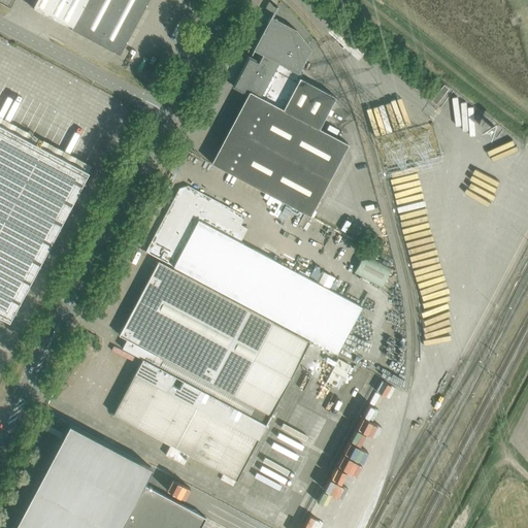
[(36,0),(32,8),(72,29),(120,55),(147,0),(36,0)]
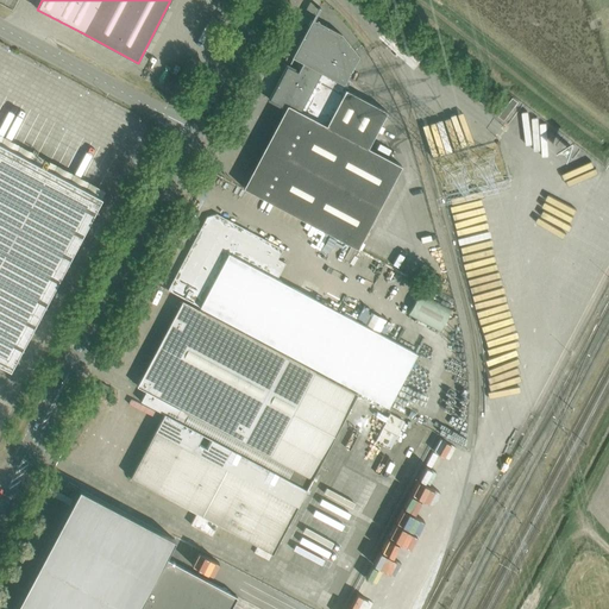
[(269,100),(286,108),(286,106),(366,149),(368,148),(387,111),(343,87),(358,56),(341,35),(314,19),(320,7),(319,7),(295,50),(296,50),(293,57),(302,63),(297,71),(287,66),(269,100)]
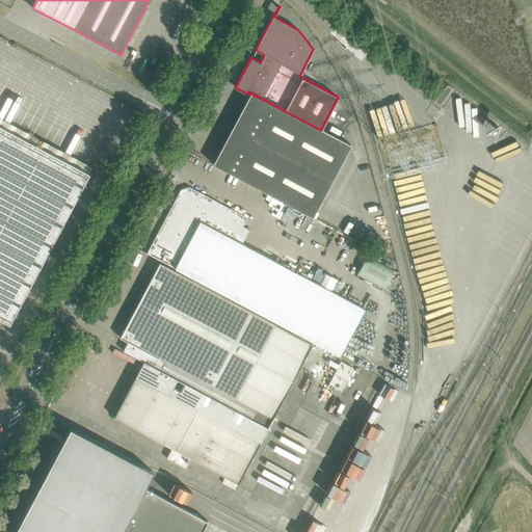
[(441,105),(453,89),(448,85),(435,102),(441,105)]
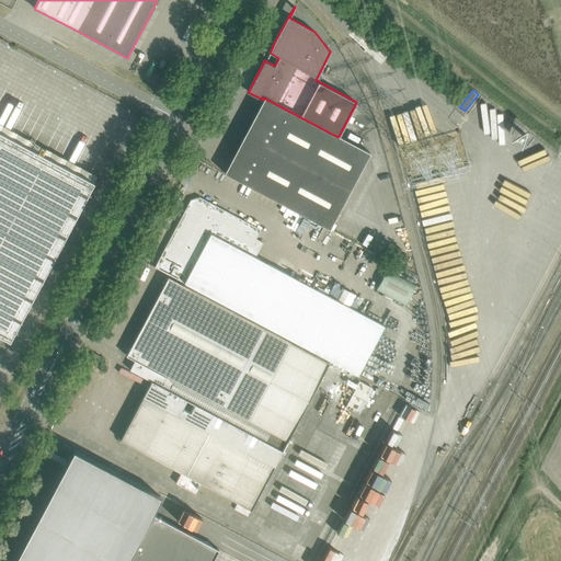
[(346,191),(367,153),(368,151),(339,136),(338,137),(263,98),(263,100),(243,136),(346,191)]
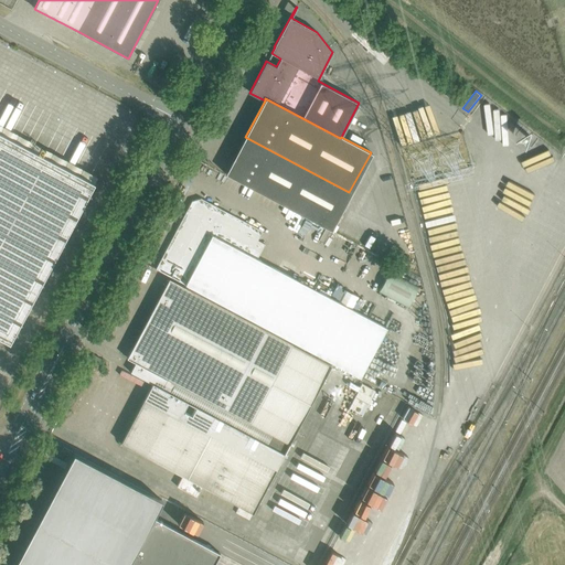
[(554,164),(561,155),(539,139),(544,131),(521,114),(516,120),(494,104),(481,123),(501,137),(504,134),(529,151),(532,148),(554,164)]
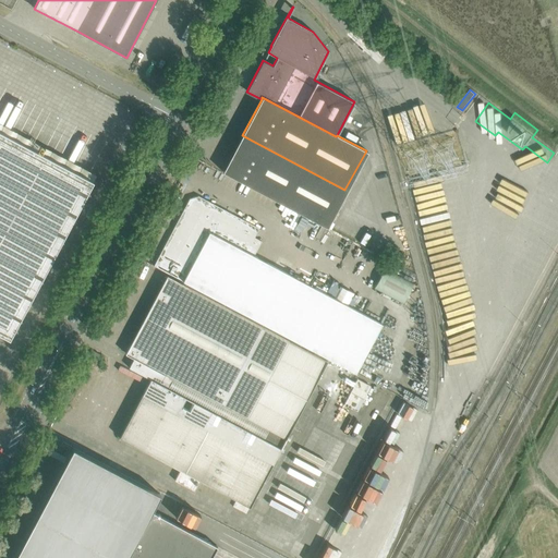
[(0,335),(9,340),(94,182),(0,132),(0,335)]
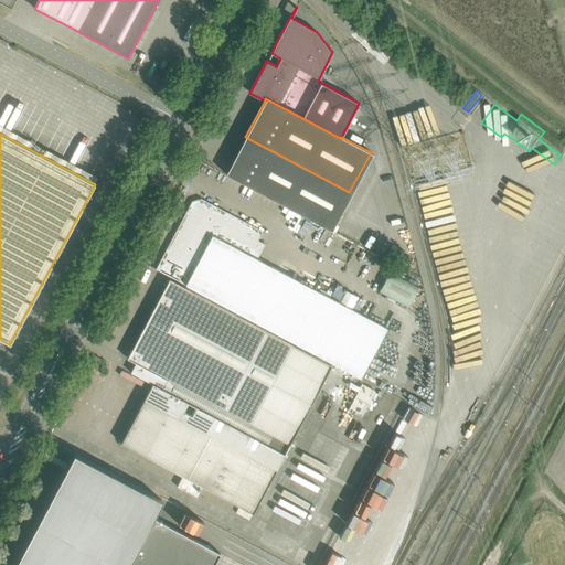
[(225,174),(330,230),(349,192),(245,137),(225,173),(225,174)]
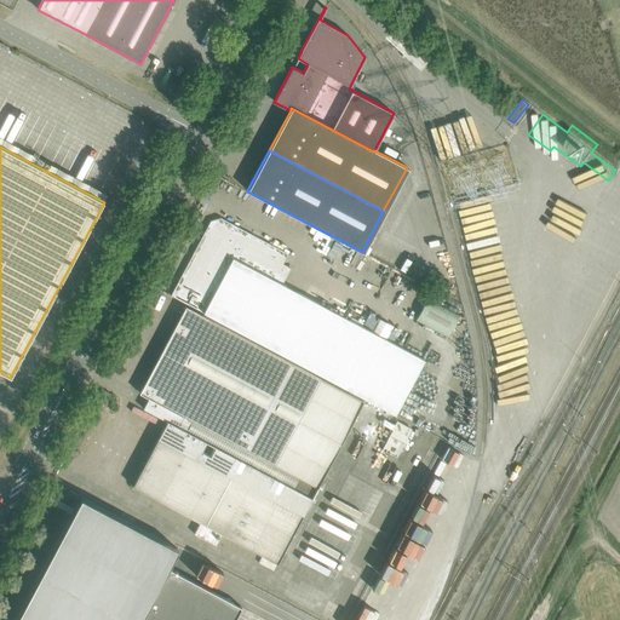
[(211,220),(171,296),(396,415),(425,361),(281,285),(290,269),(282,265),(288,254),(220,218),(211,220)]
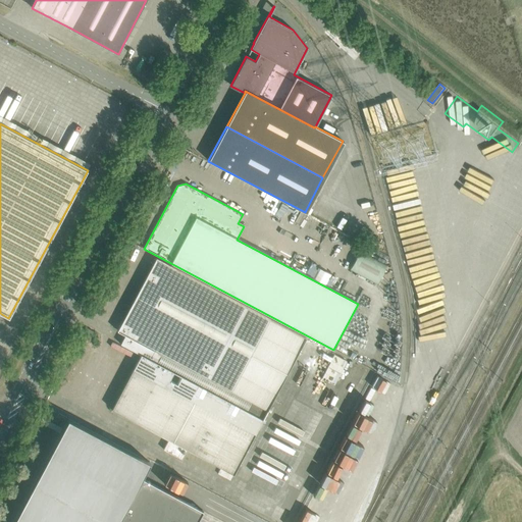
[(518,214),(518,205),(498,205),(498,214),(518,214)]
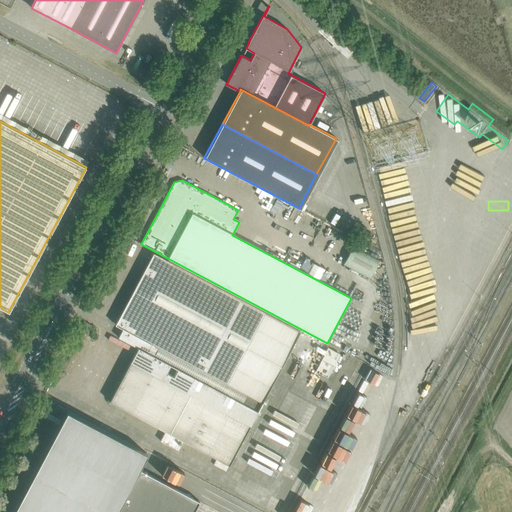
[(353,247),(342,266),(369,280),(380,261),(353,247)]
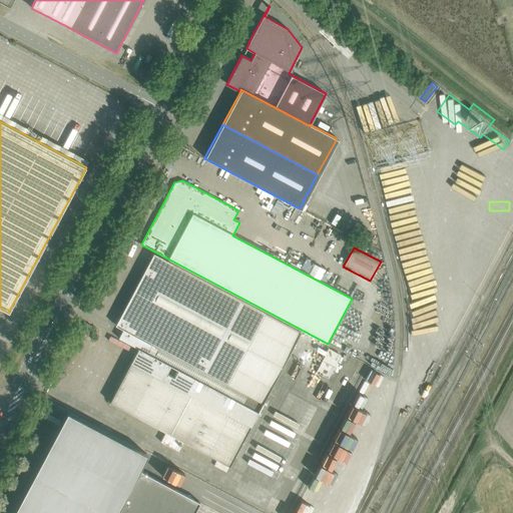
[(301,332),(153,253),(115,325),(123,330),(118,338),(138,349),(258,412),(301,332)]
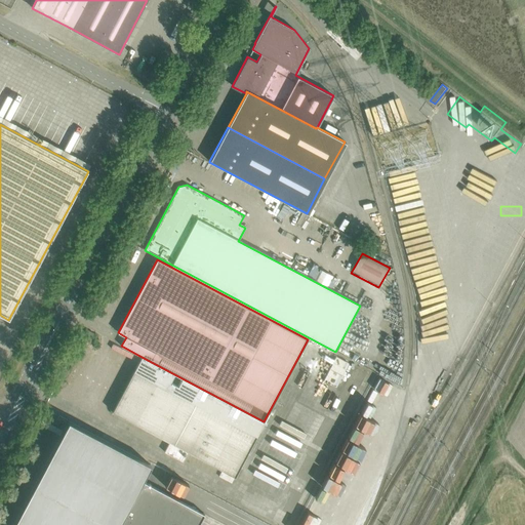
[(87,342),(80,338),(77,344),(84,348),(87,342)]
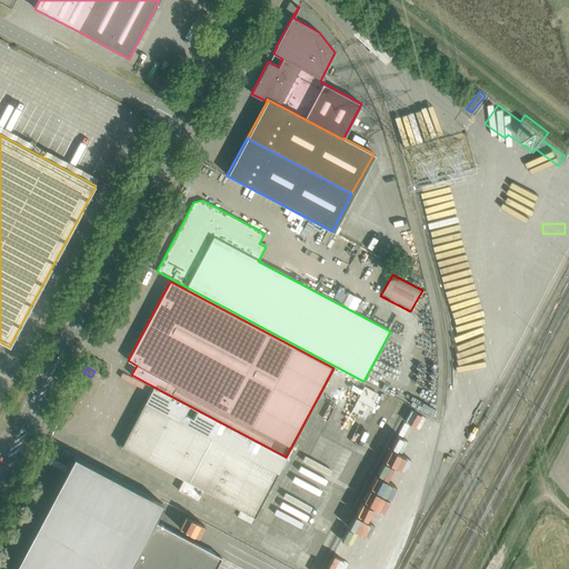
[(153,387),(121,446),(182,480),(177,490),(197,501),(202,490),(253,517),(286,457),(153,387)]
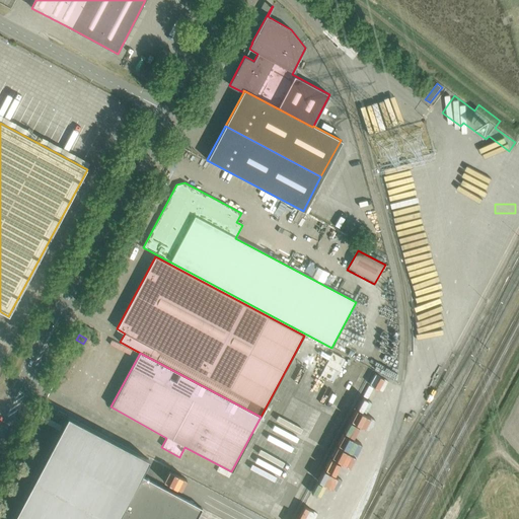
[(335,380),(343,357),(330,353),(322,376),(335,380)]
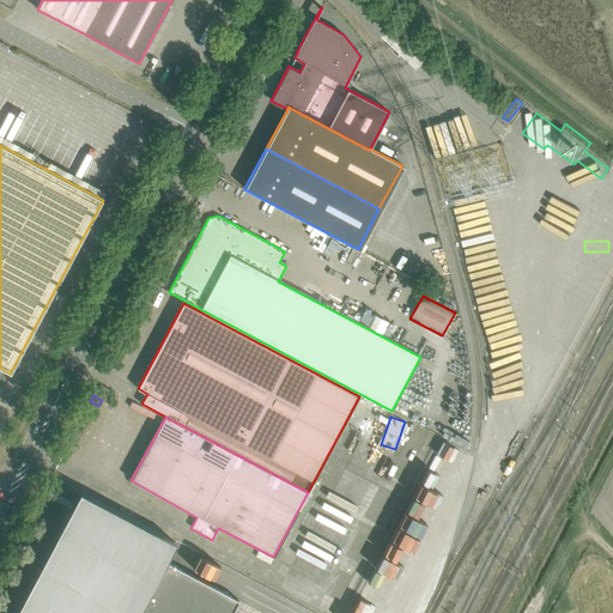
[(76,496),(78,490),(68,485),(66,491),(76,496)]
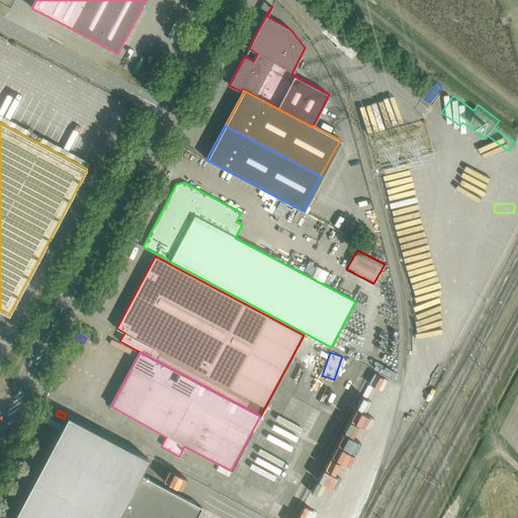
[(68,416),(12,517),(116,517),(141,475),(149,459),(68,416)]
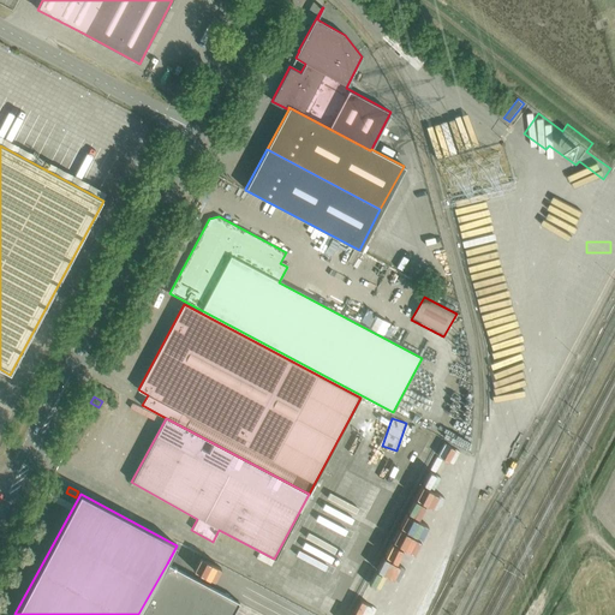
[(407,549),(413,537),(398,530),(392,543),(407,549)]
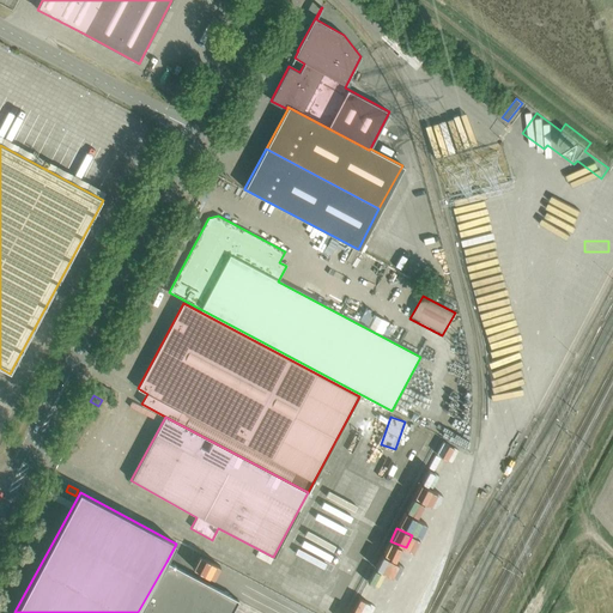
[(167,562),(138,612),(231,612),(238,600),(167,562)]
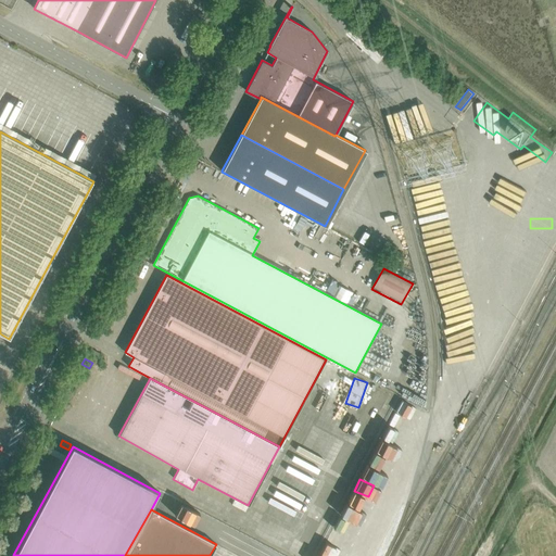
[(326,543),(320,553),(326,555),(336,555),(339,550),(326,543)]
